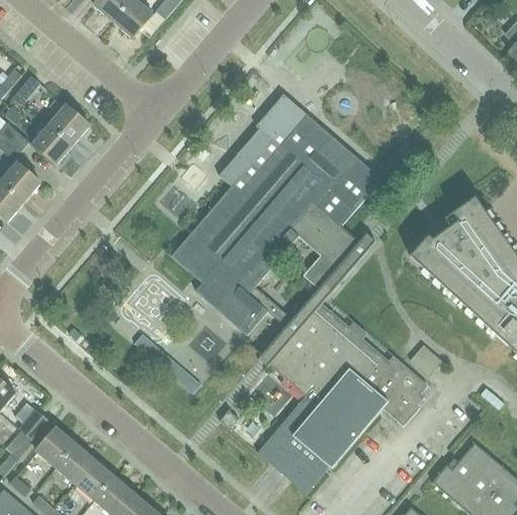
[(112,21),(131,0),(97,0),(93,5),(112,21)]
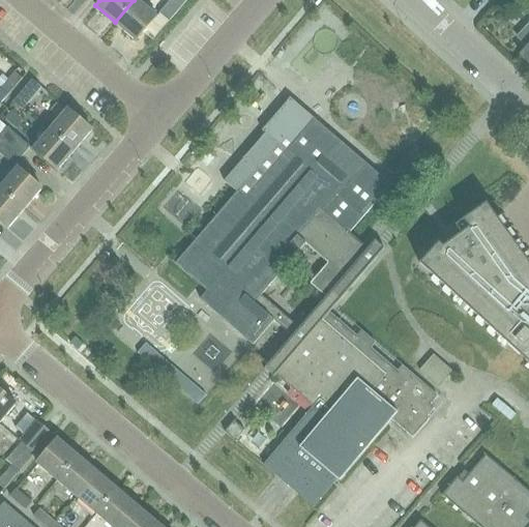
[(156,13),(141,0),(134,0),(115,22),(136,39),(156,13)]
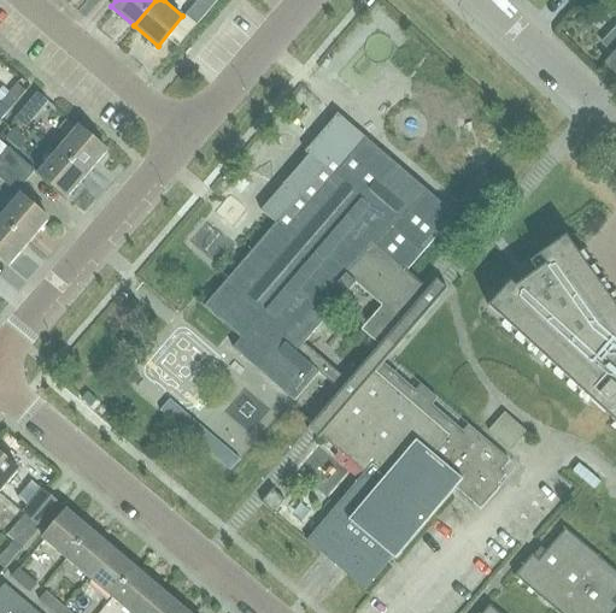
[(197,22),(215,0),(194,0),(185,12),(197,22)]
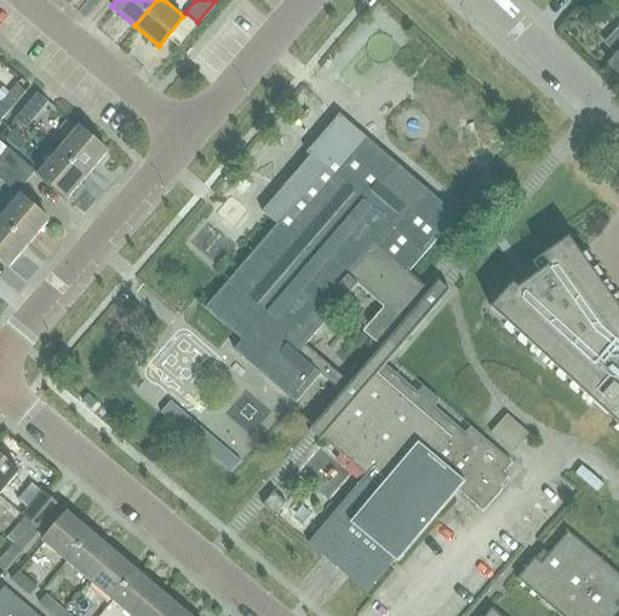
[(618,27),(606,41),(618,53),(609,63),(618,72),(618,27)]
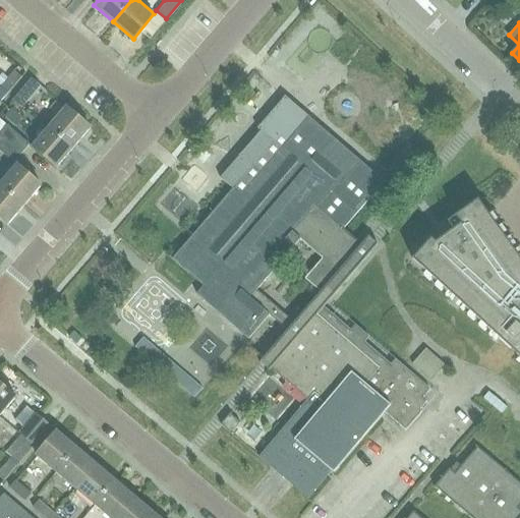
[(1,84),(7,90),(20,75),(13,69),(7,77),(1,84)]
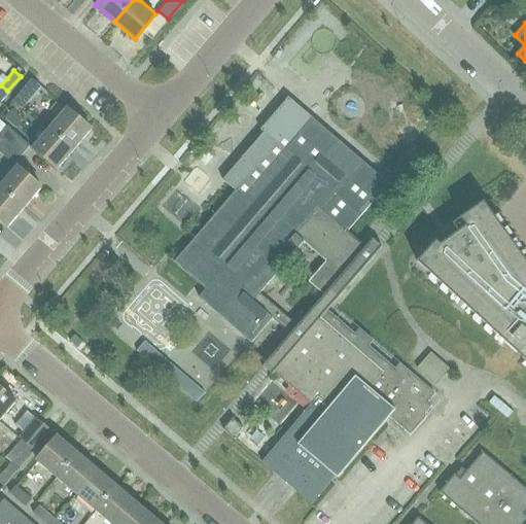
[(21,108),(40,84),(31,77),(11,100),(21,108)]
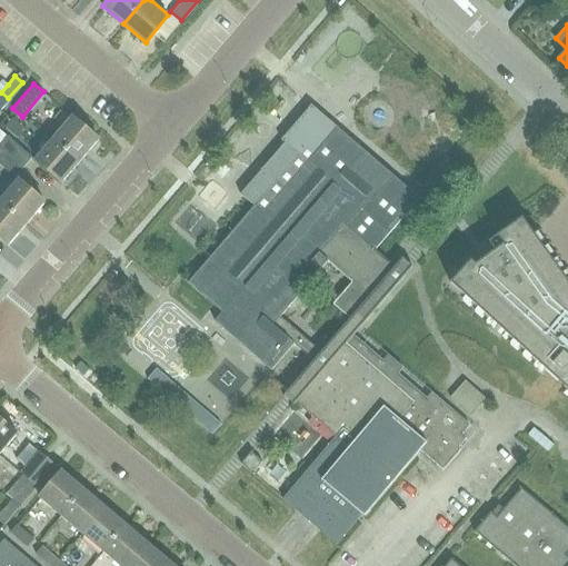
[(251,201),(324,262),(327,258),(349,277),(375,247),(419,196),(311,102),(280,138),(284,140),(239,191),(251,201)]
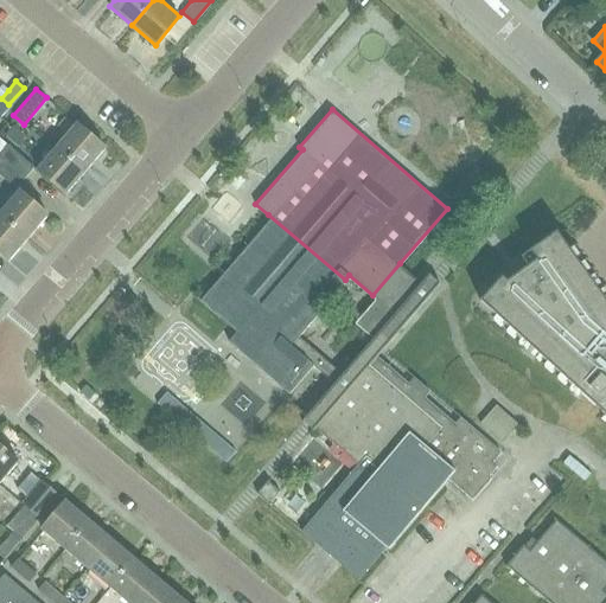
[(56,146),(84,170),(103,147),(76,123),(56,146)]
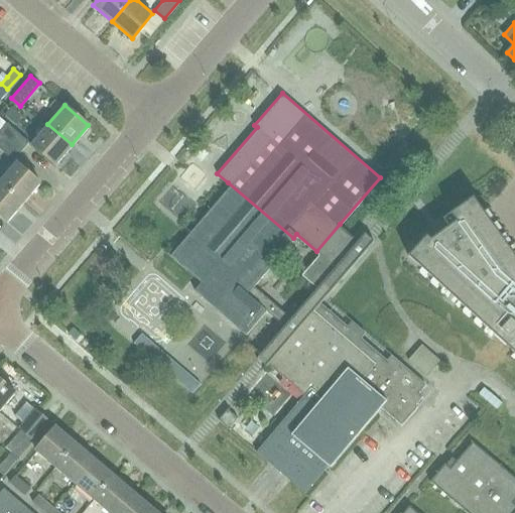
[(6,122),(0,128),(0,133),(20,150),(28,141),(6,122)]
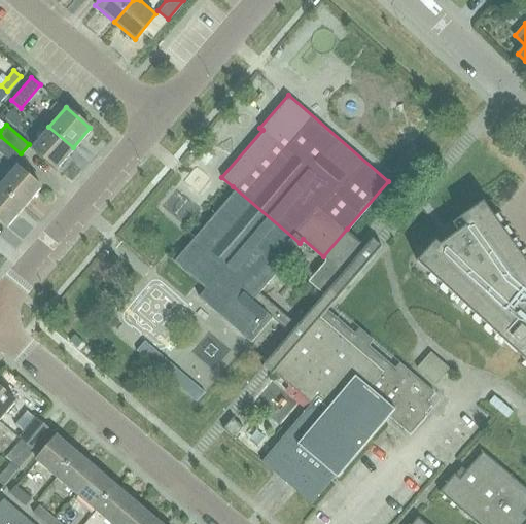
[(73,147),(48,127),(32,147),(56,168),(73,147)]
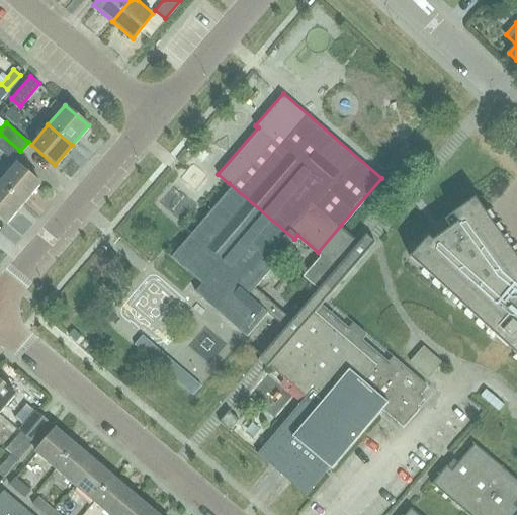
[(20,151),(0,134),(0,150),(12,160),(20,151)]
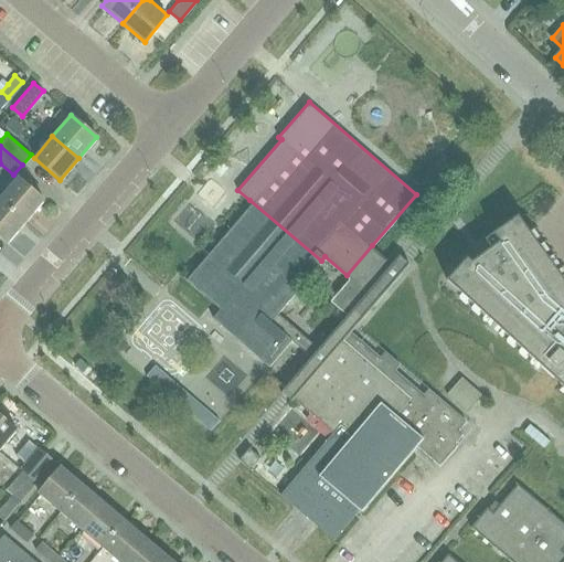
[(211,152),(203,161),(220,175),(227,166),(211,152)]
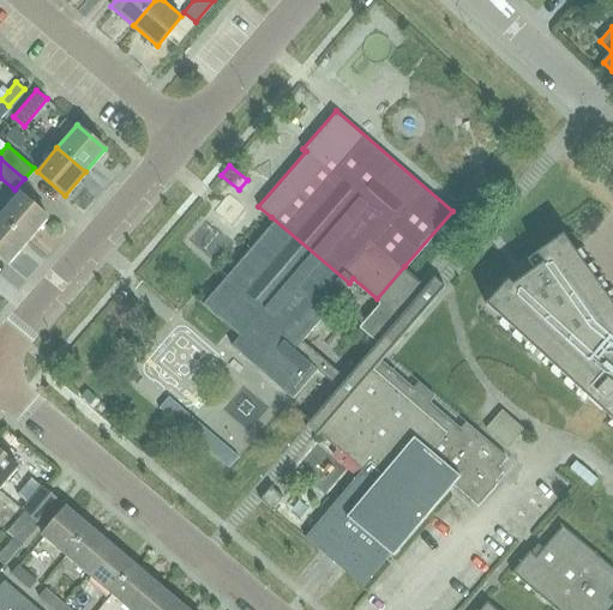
[(0,217),(26,240),(47,217),(18,192),(0,213),(0,217)]
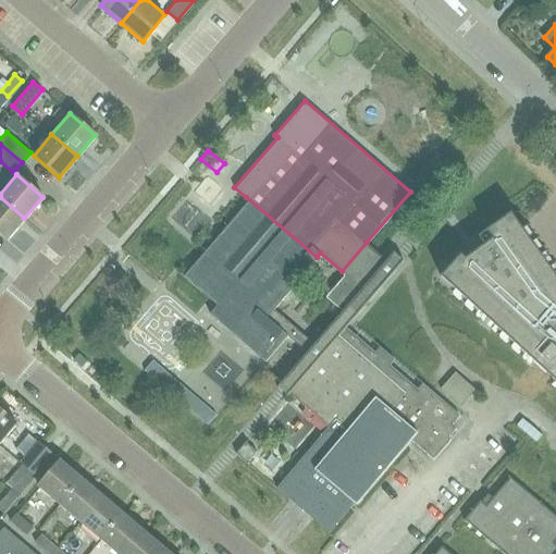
[(24,218),(0,197),(0,233),(7,239),(24,218)]
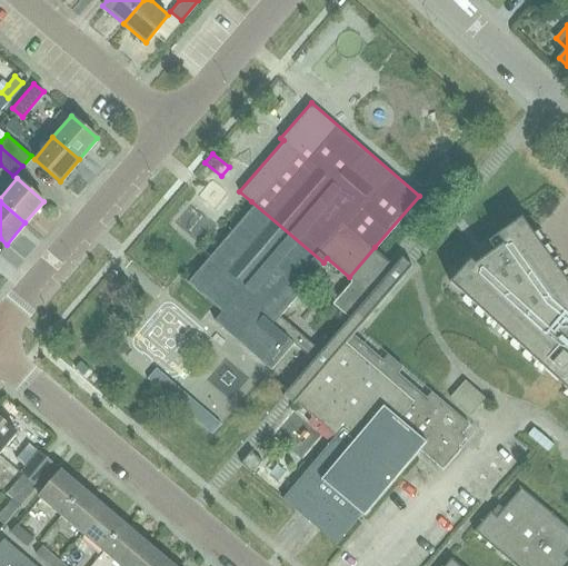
[(294,341),(302,331),(280,314),(301,288),(294,281),(311,260),(319,267),(324,262),(251,201),(185,278),(221,310),(213,319),(271,368),(294,341)]
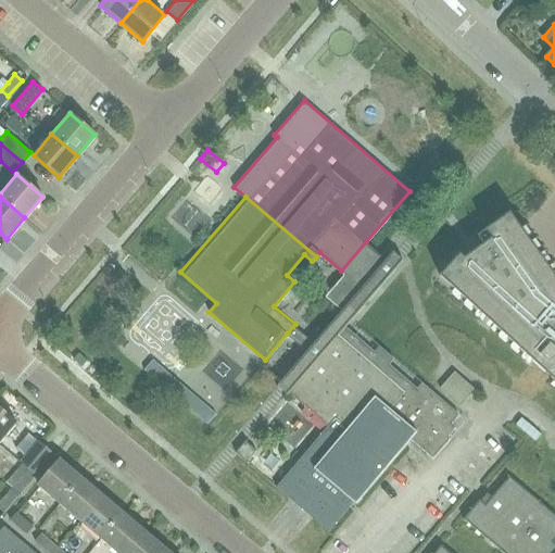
[(554,274),(552,271),(543,258),(511,211),(486,229),(492,238),(465,256),(461,252),(439,275),(554,380),(554,274)]
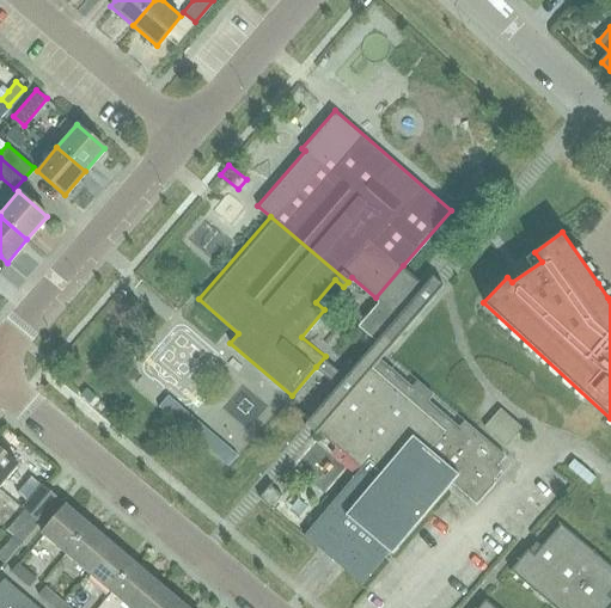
[(376,338),(346,374),(325,356),(316,367),(337,386),(336,387),(344,395),(317,429),(361,467),(304,535),(362,583),(389,551),(392,553),(452,481),(476,502),(494,480),(492,478),(500,468),(495,465),(503,454),(464,421),(458,427),(426,399),(432,393),(416,380),(411,386),(378,358),(435,293),(425,283),(423,284),(403,265),(376,298),(379,300),(359,324),(376,338)]
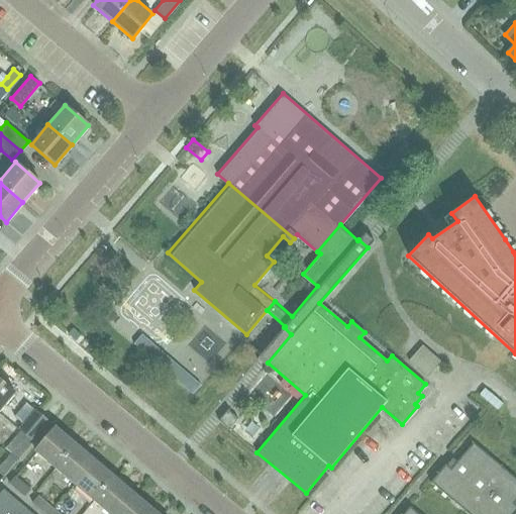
[(133,343),(151,360),(159,349),(141,335),(141,334),(133,343)]
